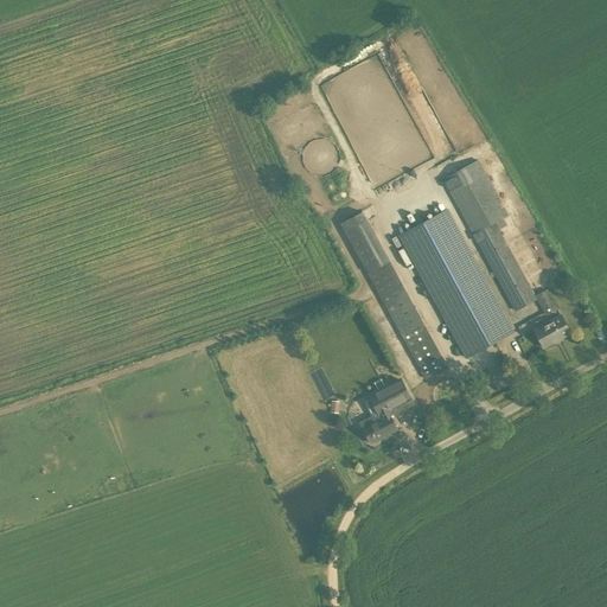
[(535,295),(499,230),(506,225),(503,218),(509,215),(478,160),(442,179),(515,312),(537,299),(545,315),(557,310),(547,289),(535,295)]
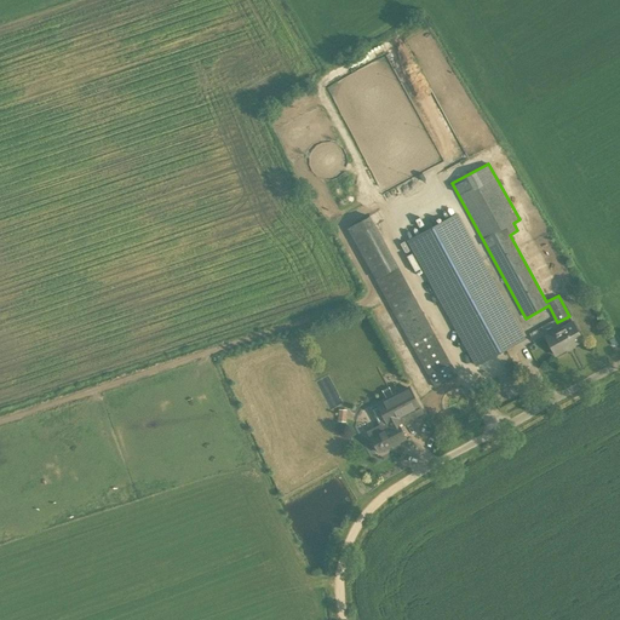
[(476,367),(526,339),(457,213),(407,241),(476,367)]
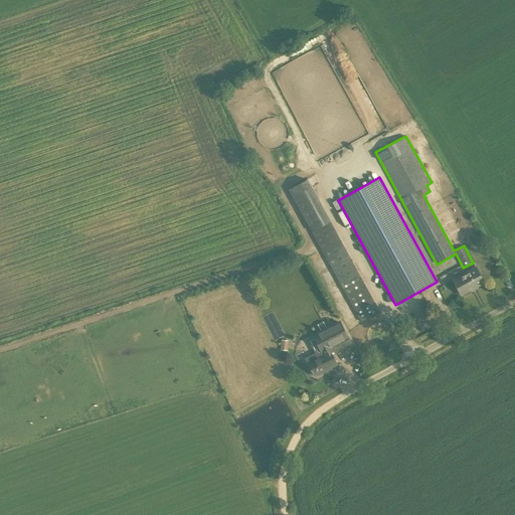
[(361,322),(379,312),(307,179),(289,189),(361,322)]
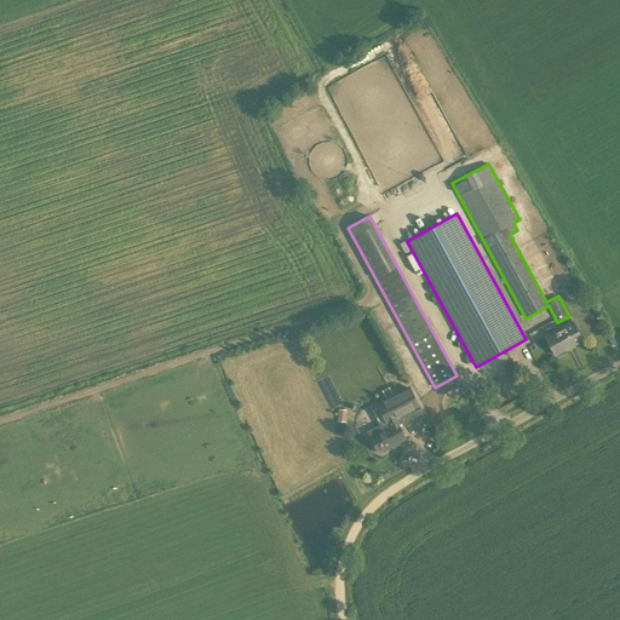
[(554,355),(581,339),(572,322),(544,338),(554,355)]
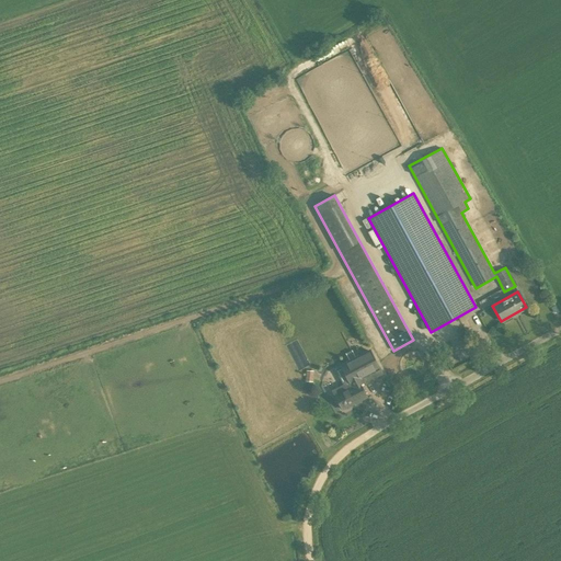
[(346,407),(366,397),(357,378),(379,367),(370,352),(352,362),(356,370),(344,377),(350,386),(339,391),(346,407)]
